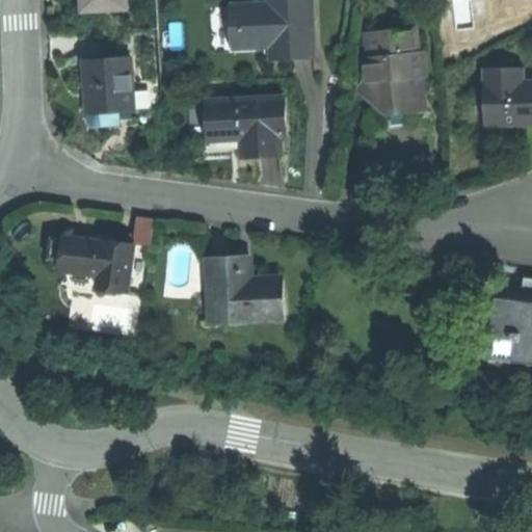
[(293,57),(314,56),(312,0),(269,0),(269,3),(231,4),(232,46),(271,45),(271,58),(293,57)]
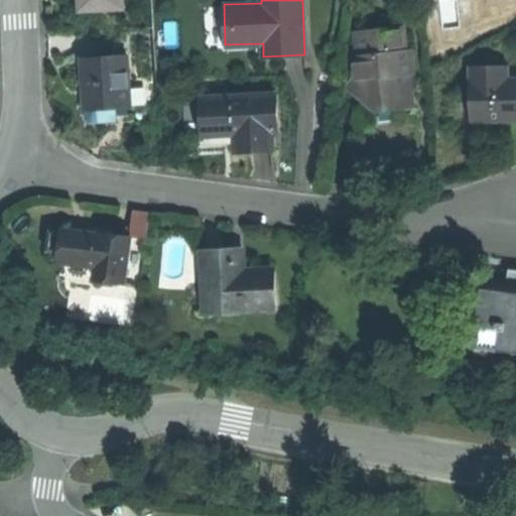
[(357,94),(369,104),(409,99),(405,72),(404,61),(407,57),(406,51),(403,27),(356,33),(359,55),(352,56),(357,94)]
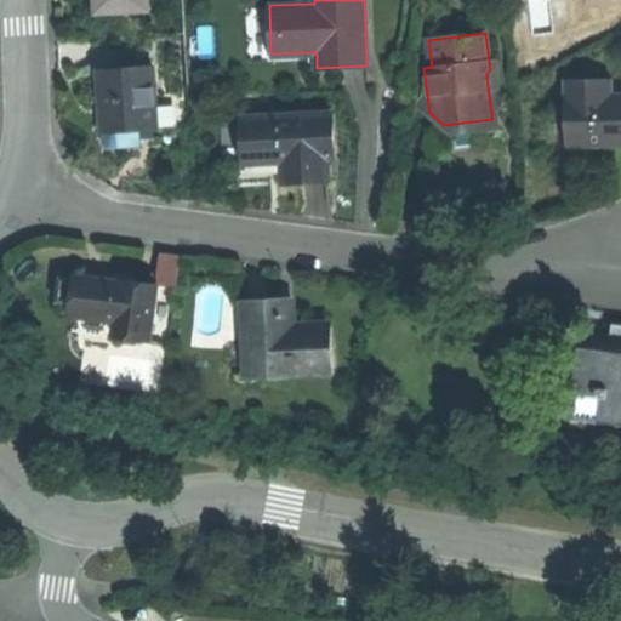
[(496,61),(489,62),(490,69),(486,74),(488,86),(499,85),(496,61)]
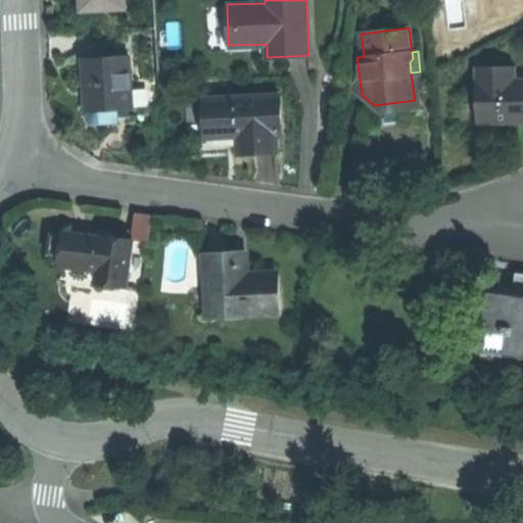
[(129,57),(85,60),(86,84),(88,109),(120,107),(132,107),(129,57)]
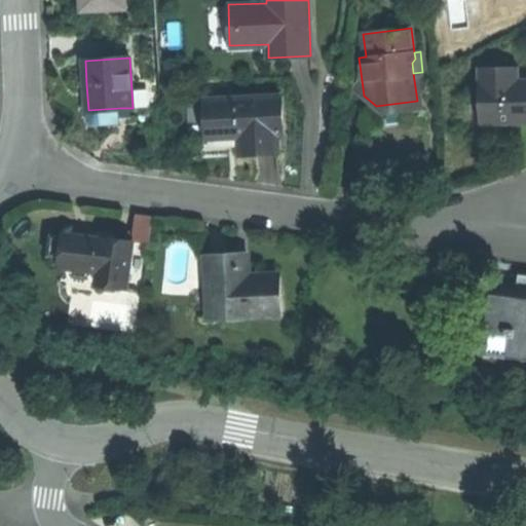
[(489,104),(489,125),(511,124),(525,123),(525,77),(518,78),(518,67),(477,68),(478,104),(489,104)]
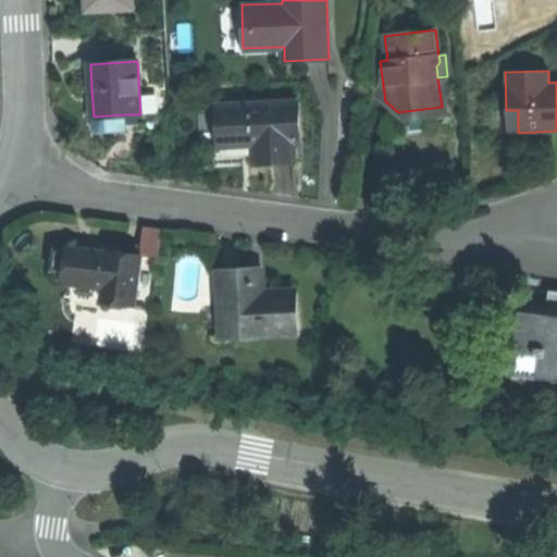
[(295,144),(300,143),(296,94),(225,100),(230,148),(256,146),(258,164),(275,163),(297,161),(295,144)]
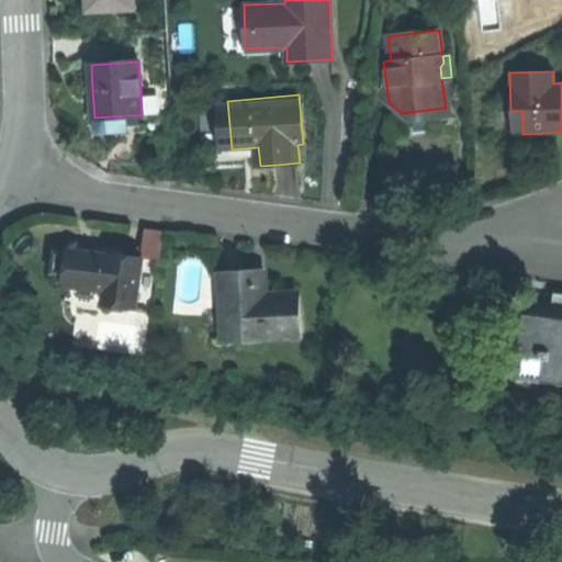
[(447,115),(446,108),(402,113),(411,121),(428,119),(447,115)]
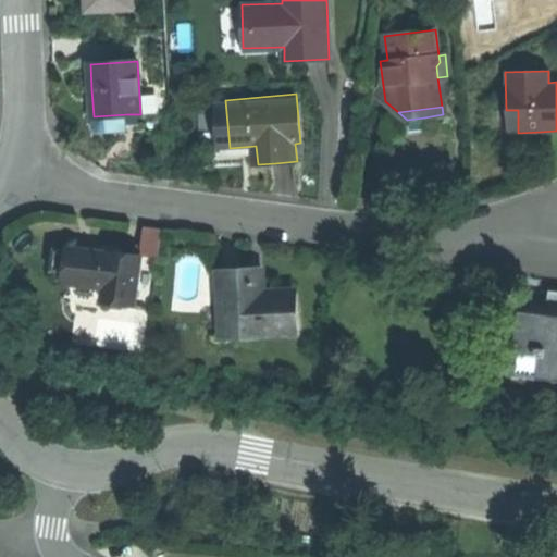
[(518,110),(506,110),(507,133),(518,133),(518,110)]
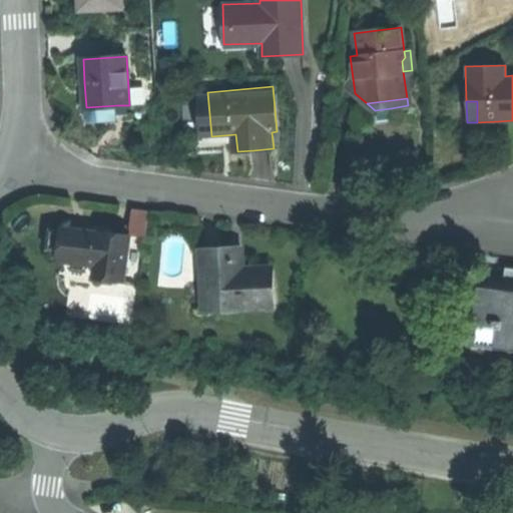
[(86,107),(85,107),(85,118),(89,123),(118,120),(117,105),(86,107)]
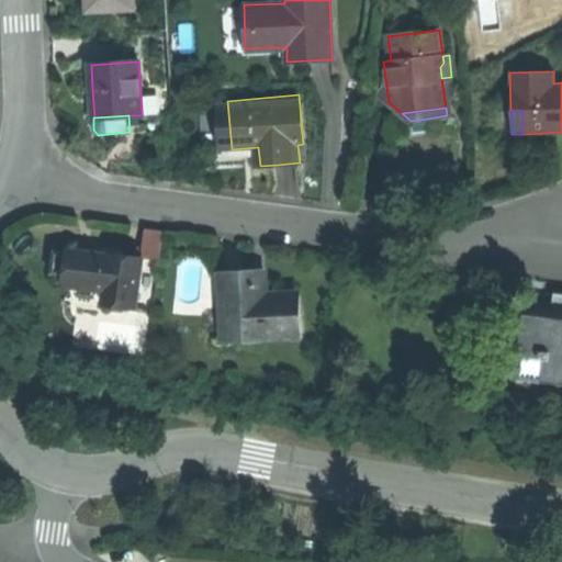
[(143,228),(142,255),(158,255),(159,229),(143,228)]
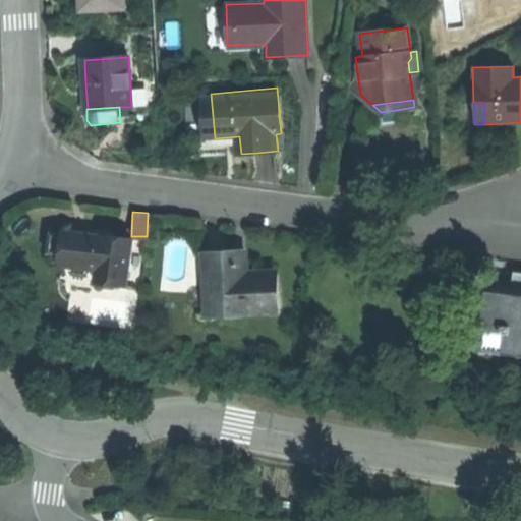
[(115,284),(120,285),(126,239),(94,234),(62,230),(62,234),(59,253),(58,263),(92,268),(91,281),(98,282),(101,285),(112,287),(115,284)]
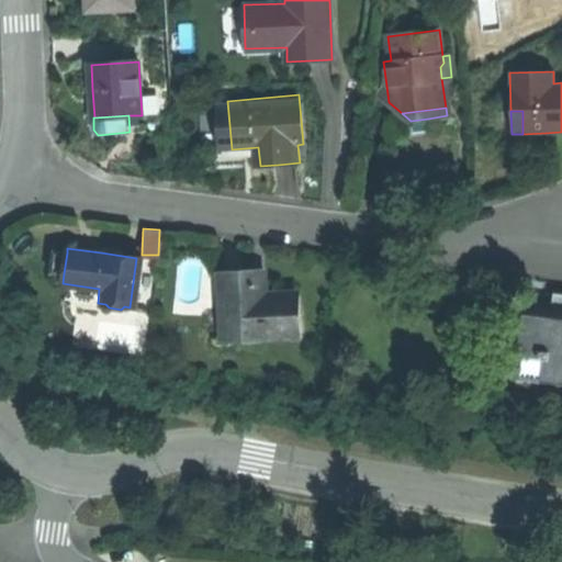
[(64,273),(67,253),(52,250),(48,271),(64,273)]
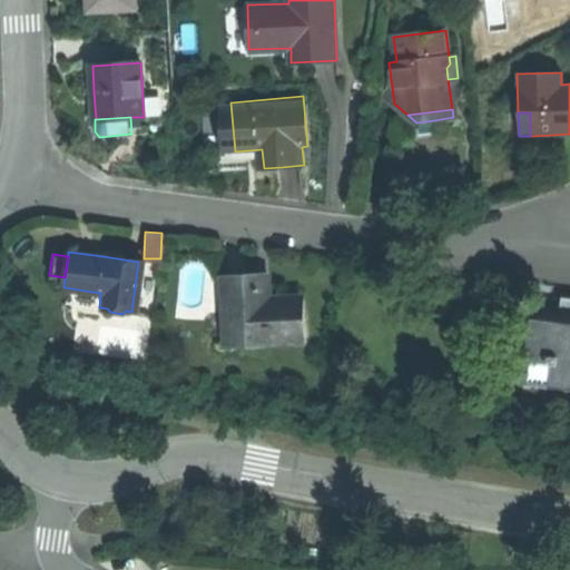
[(176,276),(180,316),(206,313),(200,272),(195,266),(187,263),(179,267),(176,276)]
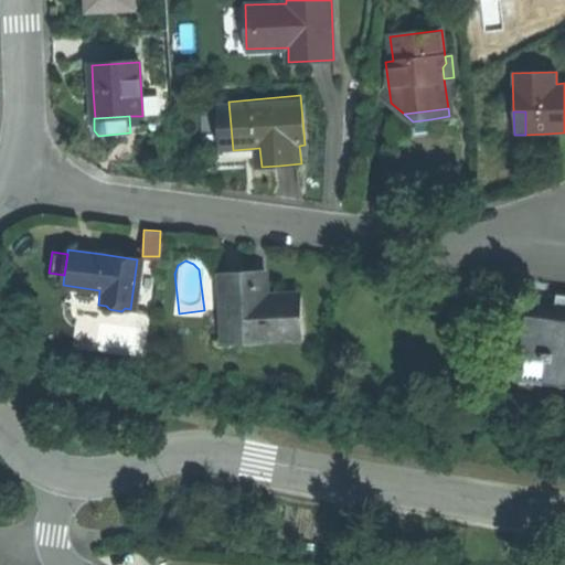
[(245,342),(299,339),(297,295),(270,297),(256,298),(255,274),(220,276),(222,329),(244,327),(245,342)]
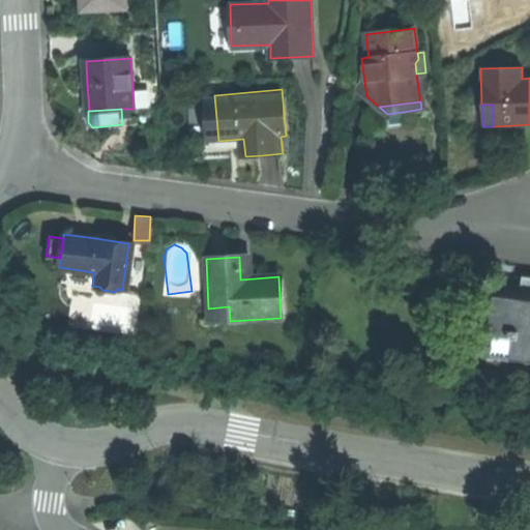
[(529,294),(524,293),(495,289),(489,332),(512,335),(510,352),(529,354),(529,294)]
